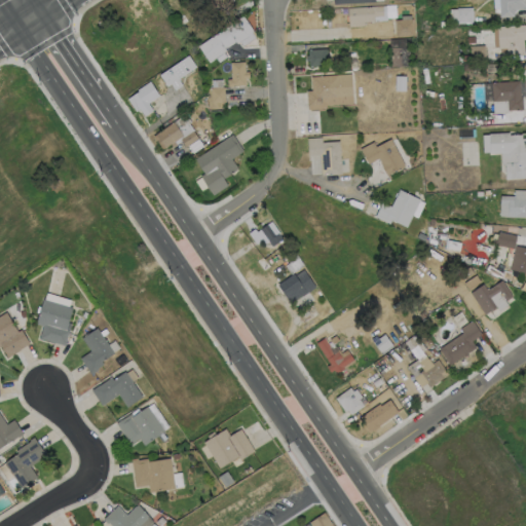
[(233,0),(233,10),(214,10),(214,0),(233,0)]
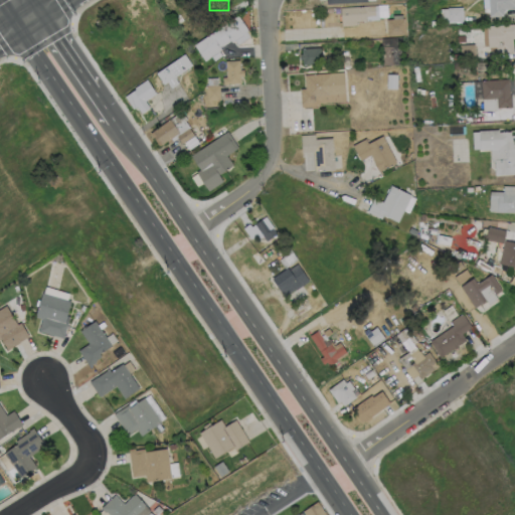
[(504,17),(491,18),(490,0),(514,0),(514,10),(504,10),(504,17)]
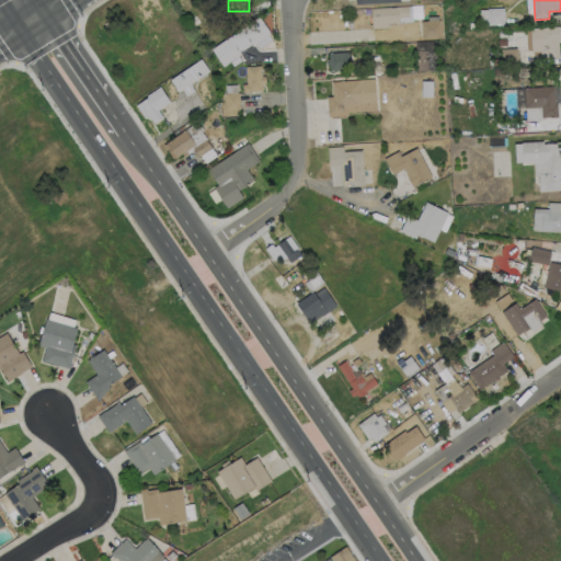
[(422,15),(413,15),(412,7),(422,6),(422,15)]
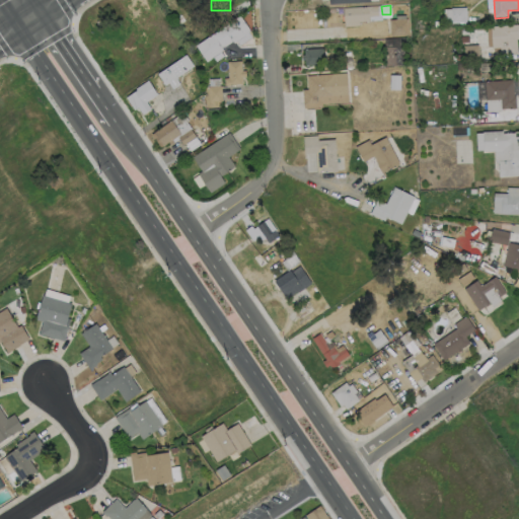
[(373,7),(373,8),(378,8),(379,16),(370,17),(370,21),(360,22),(360,26),(345,27),(344,9),(373,7)]
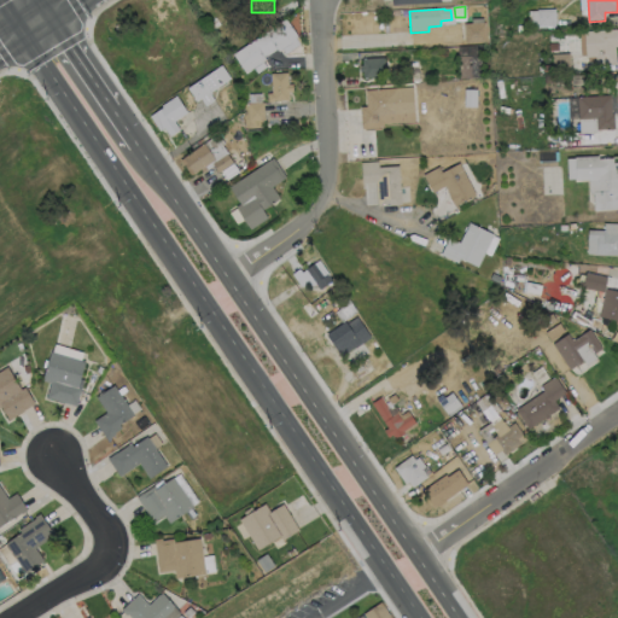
[(557,28),(540,28),(538,11),(557,10),(557,28)]
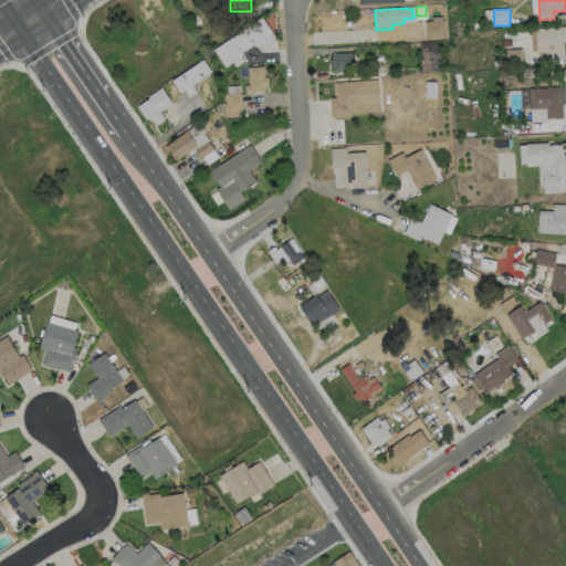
[(274,35),(257,48),(254,45),(243,53),(244,55),(227,69),(215,51),(263,18),(274,35)]
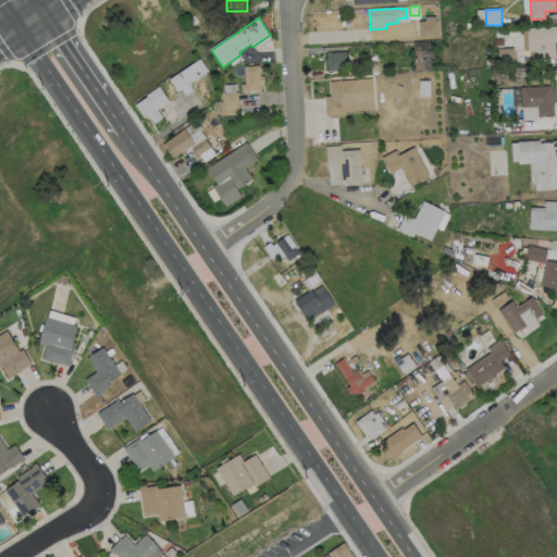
[(438,39),(420,39),(419,22),(438,21),(438,39)]
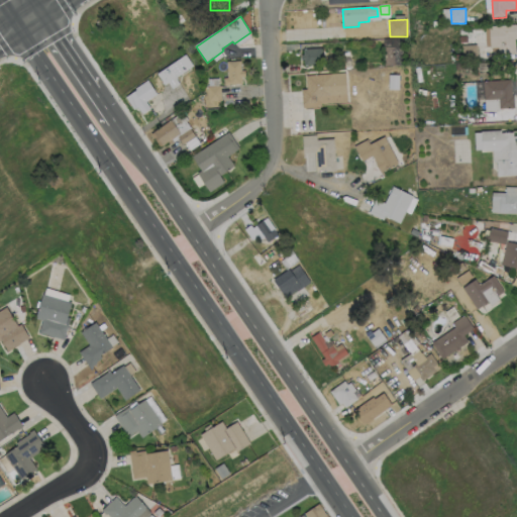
[(209,33),(199,40),(194,32),(203,25),(209,33)]
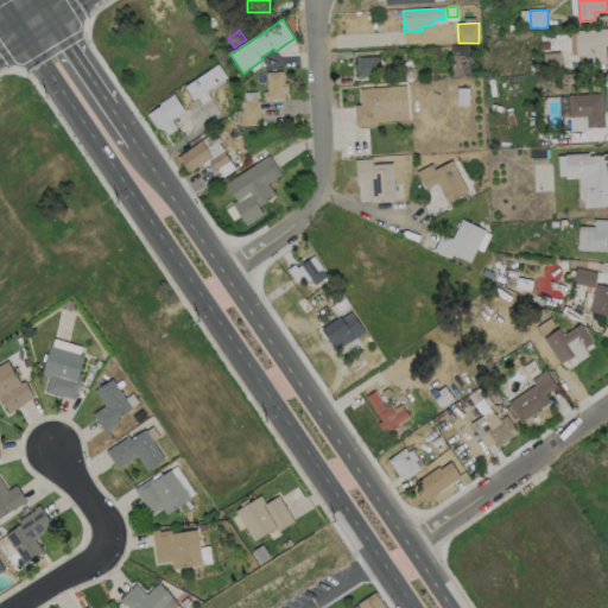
[(607,46),(606,48),(607,63),(588,64),(588,56),(577,56),(576,32),(607,30),(607,46)]
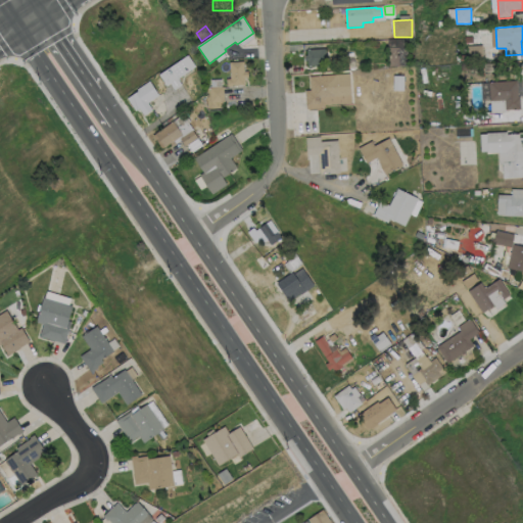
[(410,39),(410,48),(412,48),(412,53),(410,53),(411,66),(390,67),(388,40),(410,39)]
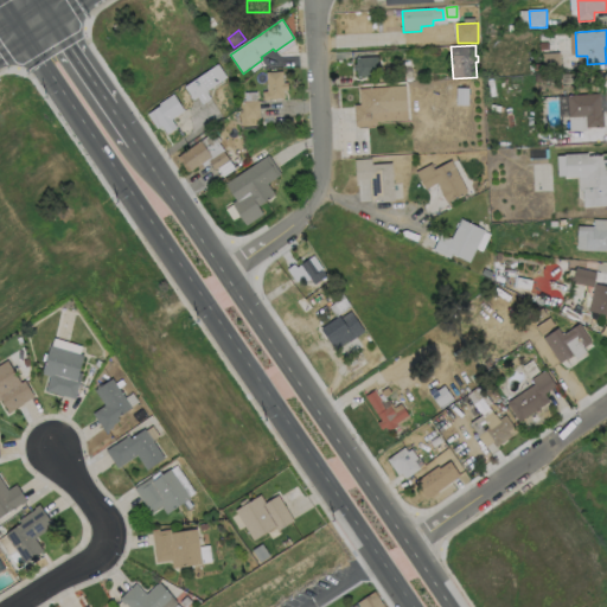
[(561,70),(544,71),(543,55),(561,53),(561,70)]
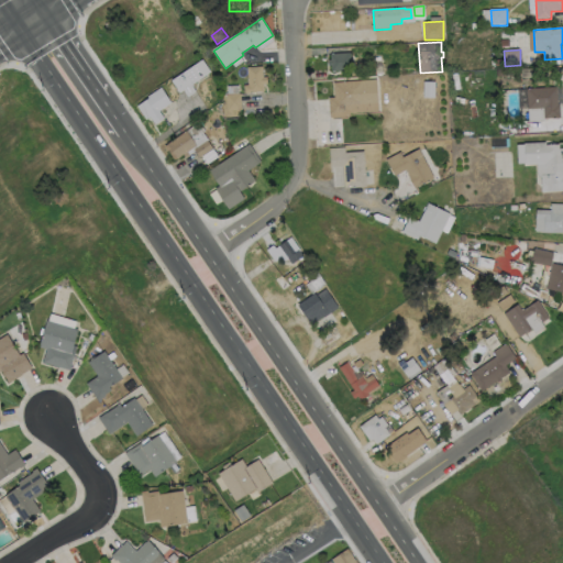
[(351,53),(352,70),(332,72),(332,66),(329,66),(329,61),(331,61),(331,54),(351,53)]
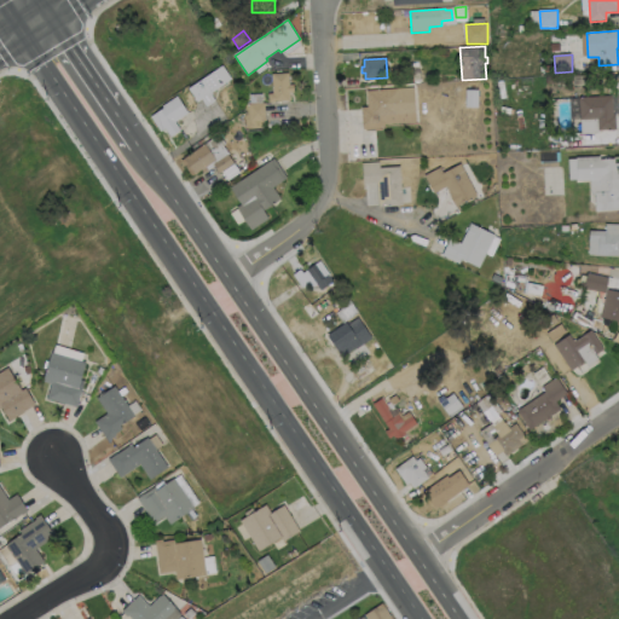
[(210,94),(215,100),(207,106),(202,99),(198,102),(190,90),(223,67),(232,80),(210,94)]
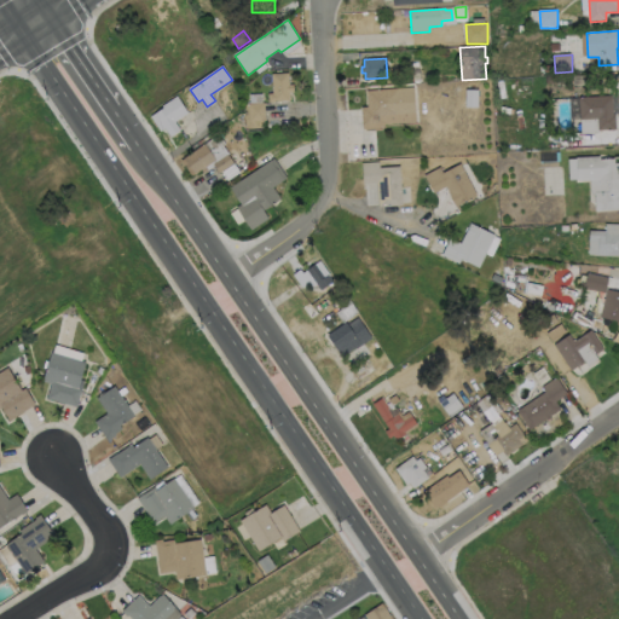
[(289,74),(290,86),(294,86),(294,93),(290,93),(290,102),(270,103),(268,94),(273,94),(272,74),(289,74)]
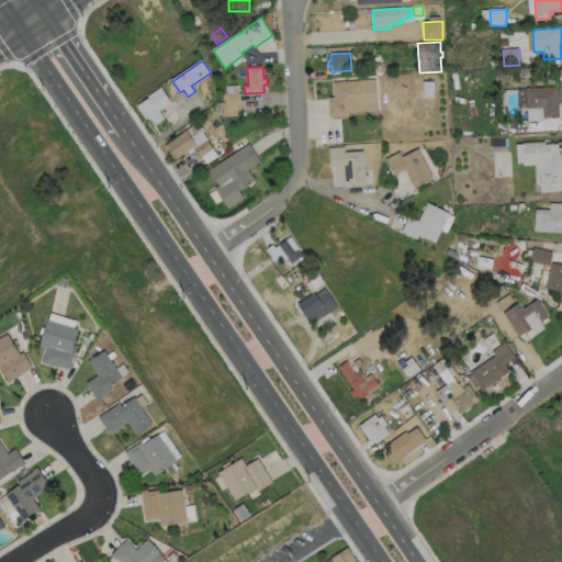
[(327,79),(314,80),(313,72),(326,71),(327,79)]
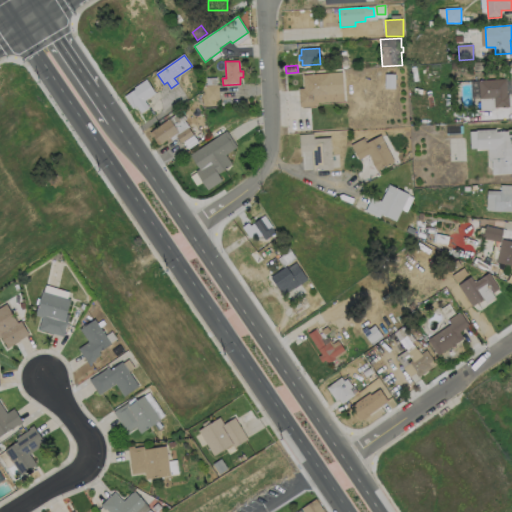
[(314,102),(301,103),(300,89),(305,89),(304,75),(343,73),(344,94),(313,96),(314,102)]
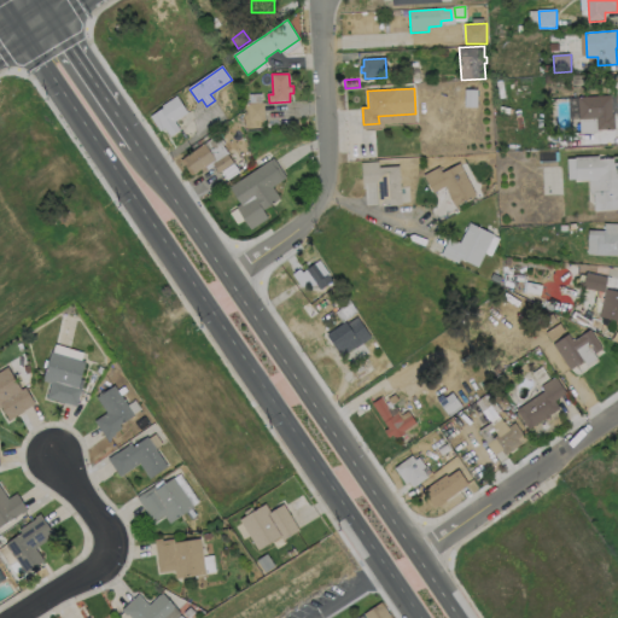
[(478,91),(478,108),(465,108),(466,91),(478,91)]
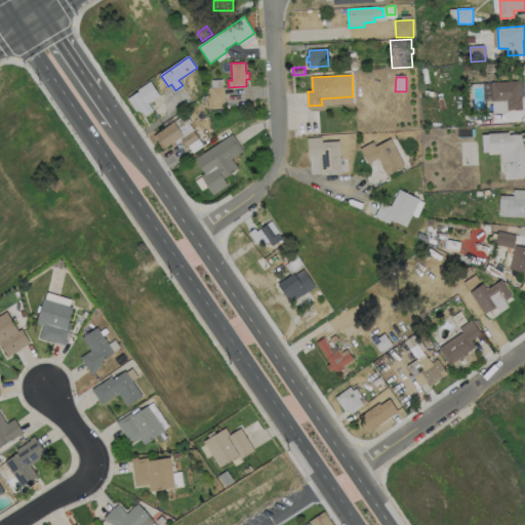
[(149,104),(154,111),(146,116),(140,109),(136,112),(128,99),(139,92),(138,90),(151,82),(160,96),(149,104)]
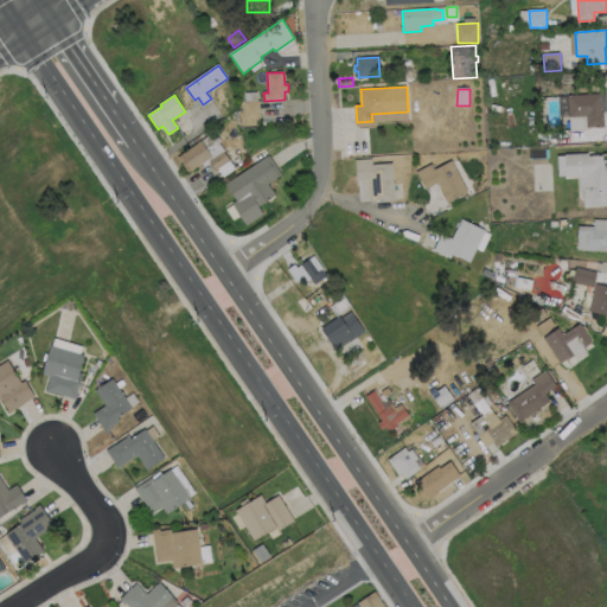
[(605,114),(605,128),(587,128),(587,117),(569,117),(569,96),(601,95),(601,114),(605,114)]
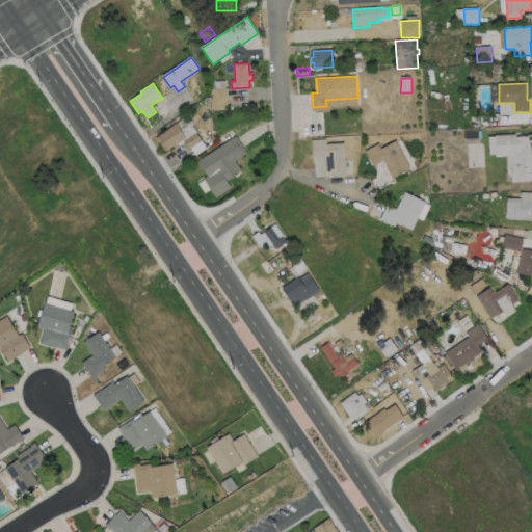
[(229,104),(215,105),(214,89),(228,89),(229,104)]
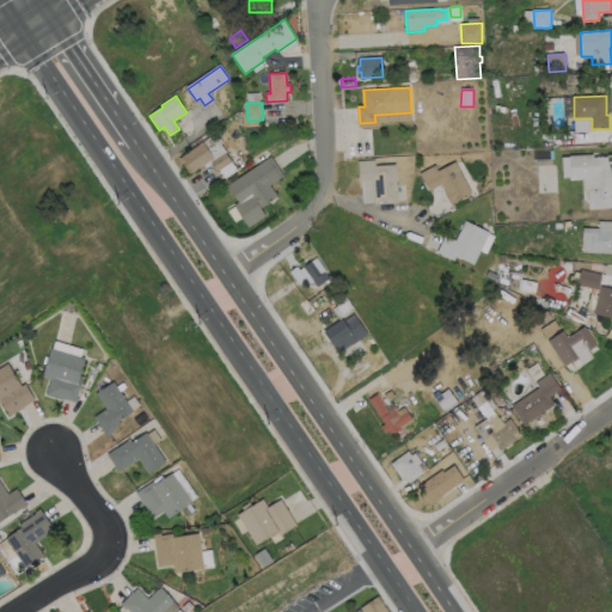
[(214,158),(191,175),(179,159),(203,142),(214,158)]
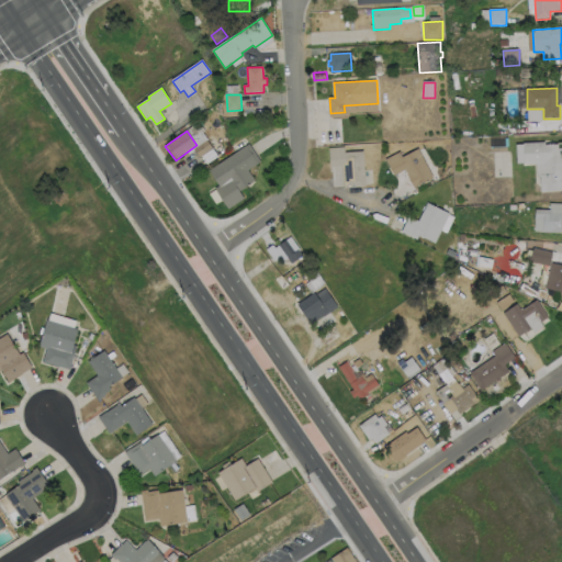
[(213,148),(199,157),(194,149),(208,141),(213,148)]
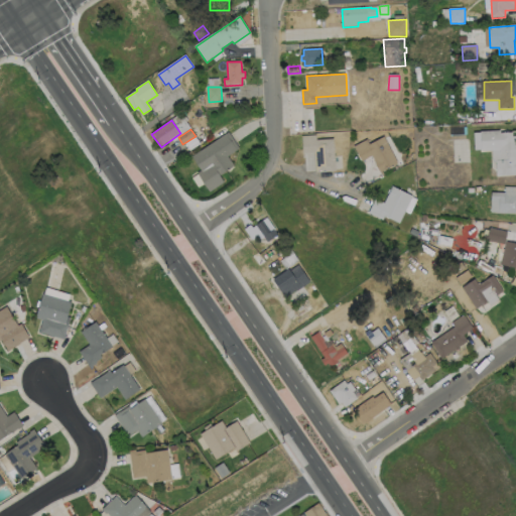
[(501,131),(501,134),(513,133),(513,138),(515,137),(515,174),(494,176),(493,150),(483,151),(481,132),(501,131)]
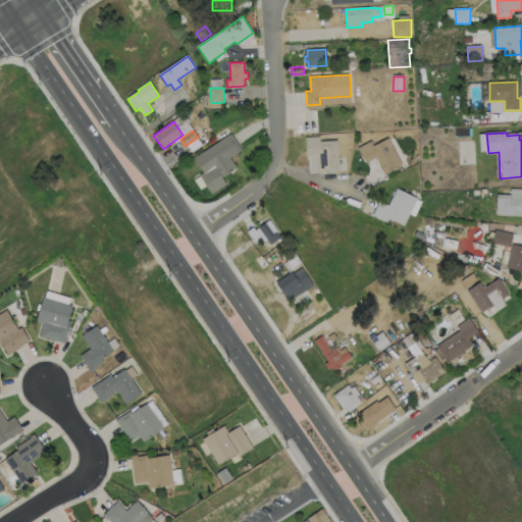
[(226,185),(212,195),(200,175),(205,172),(195,158),(231,134),(243,151),(230,159),(238,168),(222,178),(226,185)]
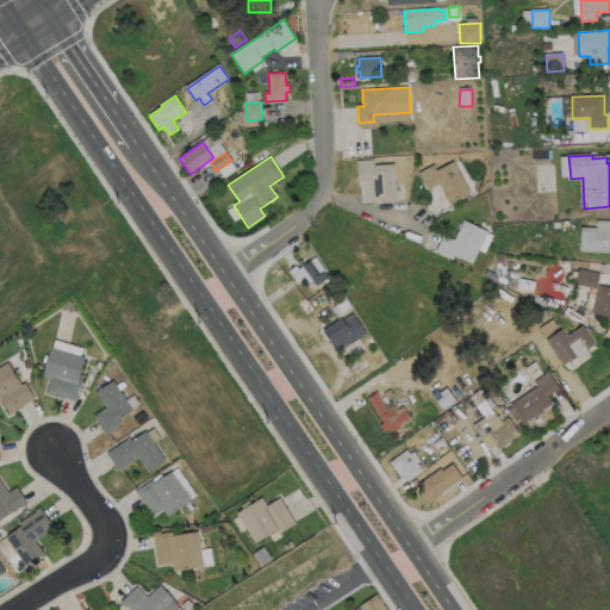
[(374,160),(375,166),(394,165),(397,203),(374,204),(372,180),(359,181),(358,161),(374,160)]
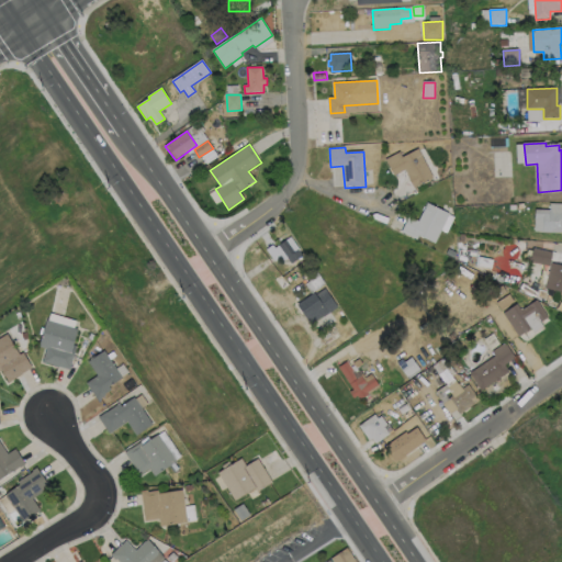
[(418,149),(434,178),(415,189),(407,175),(408,175),(405,169),(394,176),(385,159),(400,153),(403,158),(418,149)]
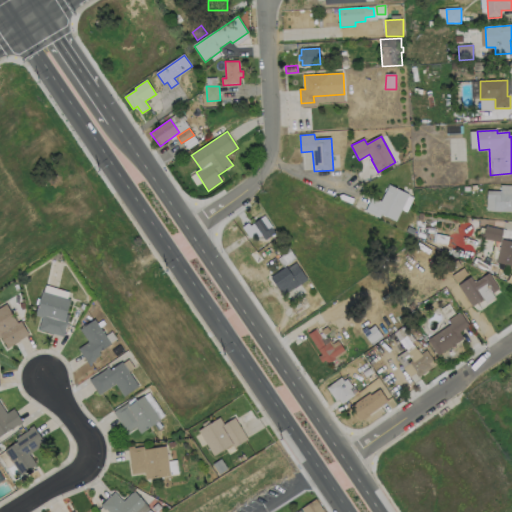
[(410,195),(397,222),(382,215),(380,219),(366,212),(373,198),(382,202),(390,185),(410,195)]
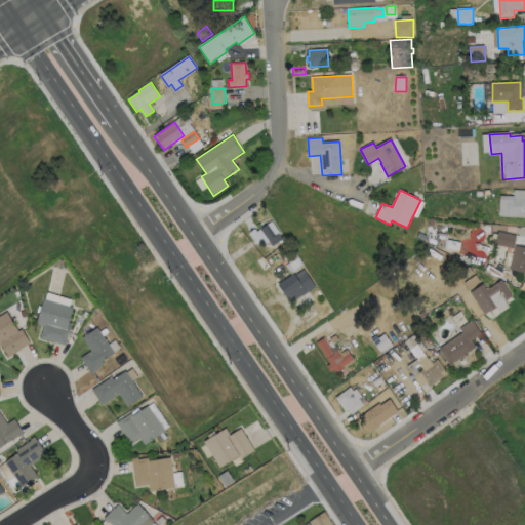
[(524,190),(524,216),(499,216),(500,196),(514,197),(514,190),(524,190)]
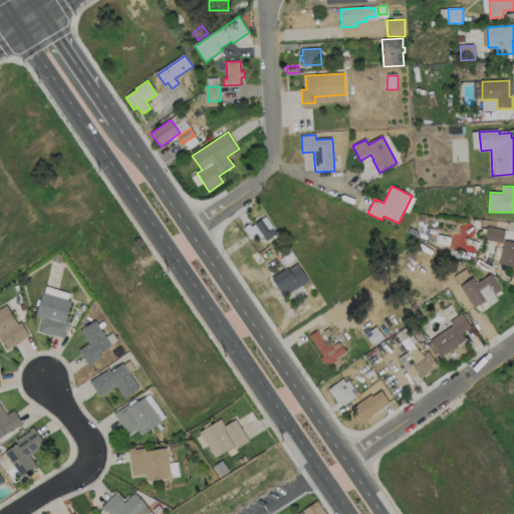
[(262,220),(270,231),(273,229),(277,235),(267,242),(255,226),(262,220)]
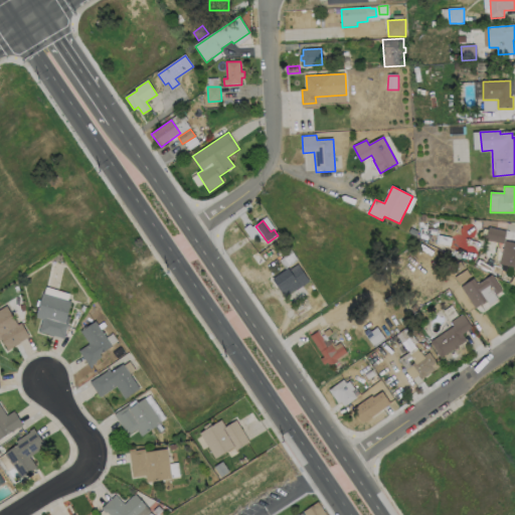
[(507,231),(504,244),(486,240),(489,227),(507,231)]
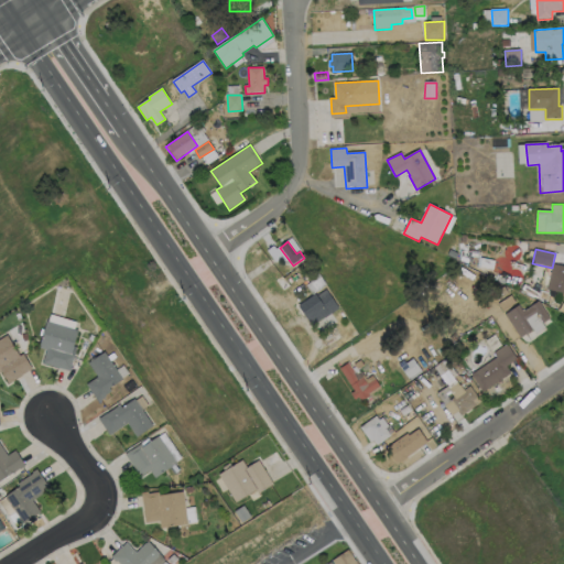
[(458,255),(456,259),(448,256),(451,250),(458,255)]
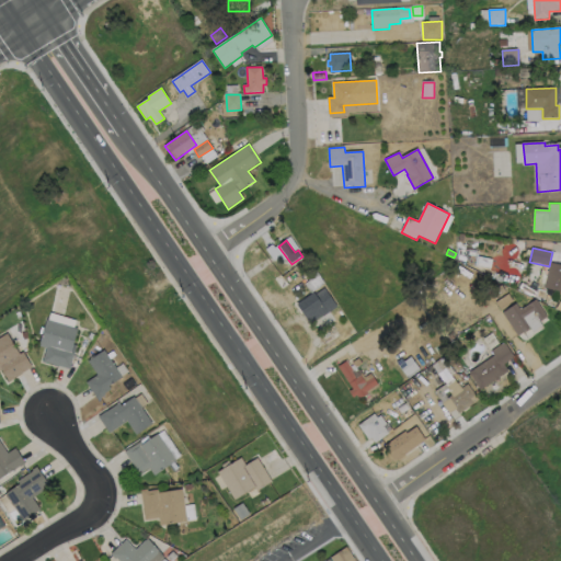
[(560,292),(545,288),(551,263),(560,265),(560,292)]
